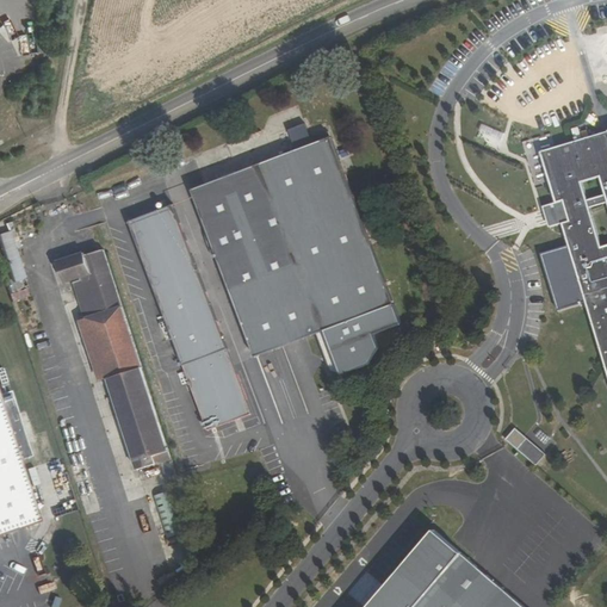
[(11,53),(25,50),(23,35),(8,37),(11,53)]
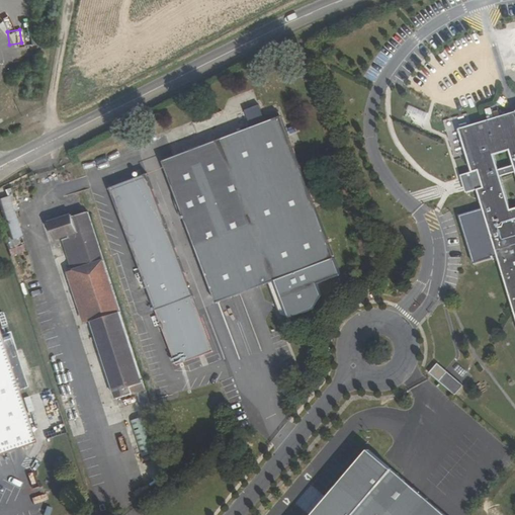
[(400,110),(412,115),(417,102),(405,97),(400,110)]
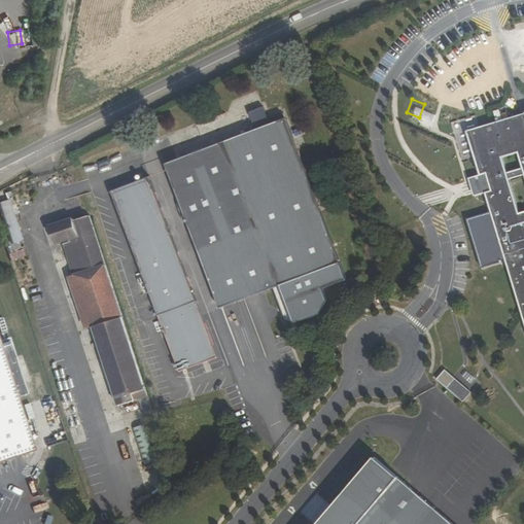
[(428,121),(432,109),(424,106),(420,118),(428,121)]
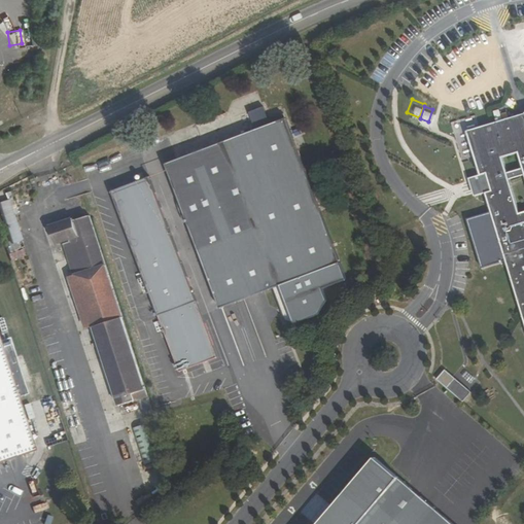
[(347,279),(285,116),(166,162),(220,306),(273,286),(286,319),(292,317),(295,321),(321,313),(327,299),(323,285),(347,279)]
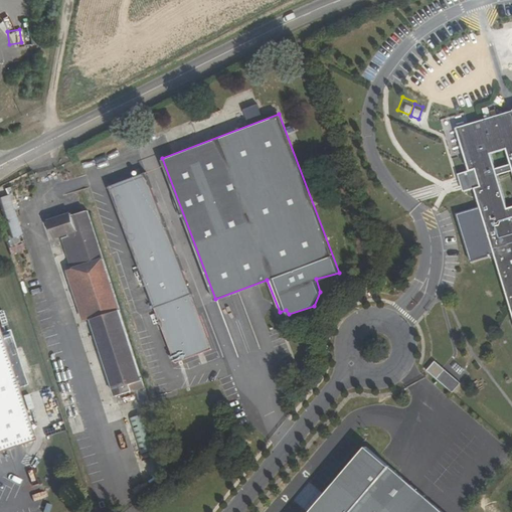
[(511,117),(456,135),(467,172),(511,324),(511,117)]
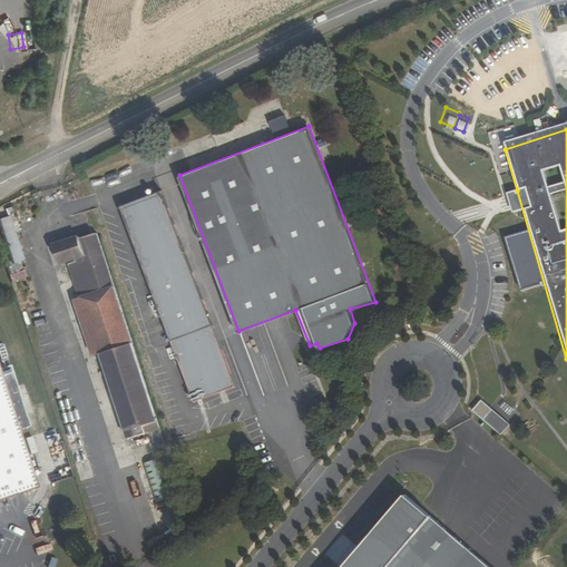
[(191,400),(232,384),(158,189),(117,205),(191,400)]
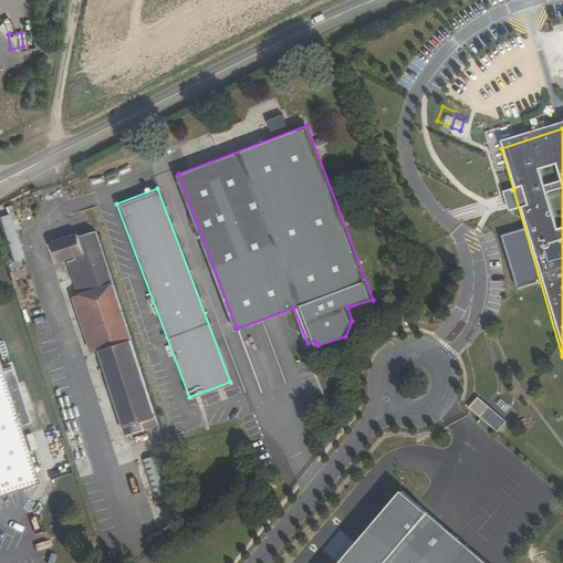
[(7,215),(0,217),(0,240),(13,237),(12,230),(17,229),(14,222),(9,225),(7,215)]
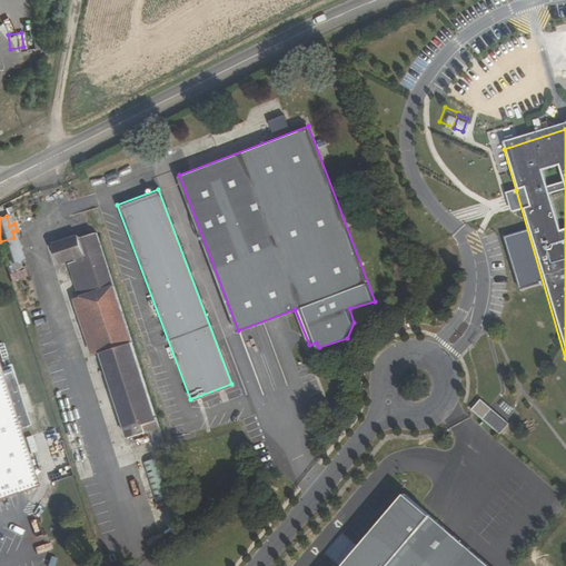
[(67,260),(76,289),(96,349),(122,436),(156,425),(92,229),(75,236),(73,232),(50,240),(57,261),(67,260)]
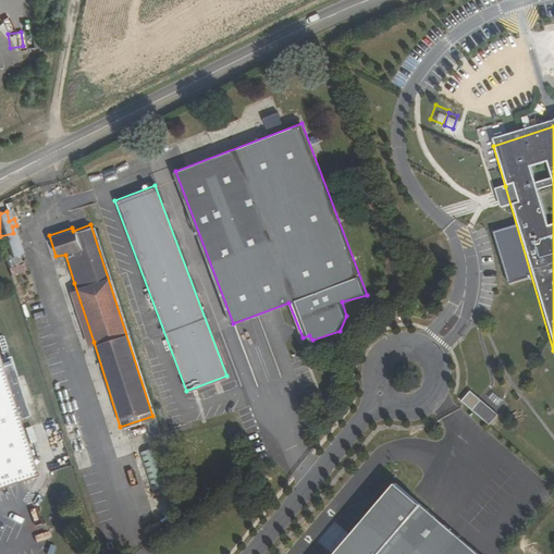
[(94,342),(74,283),(66,286),(85,344),(94,342)]
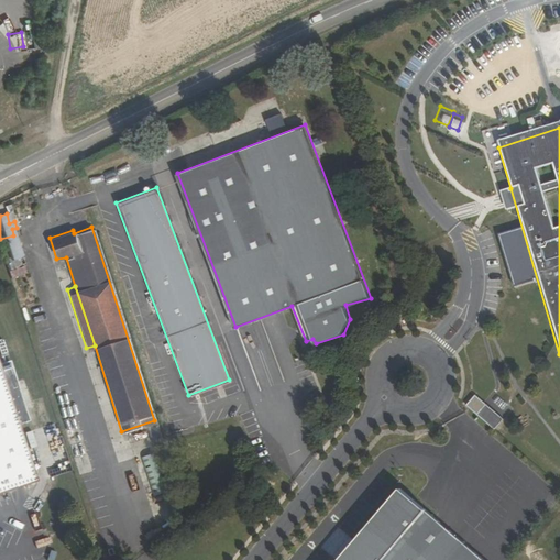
[(0,491),(37,479),(19,423),(30,419),(9,357),(0,359),(0,491)]
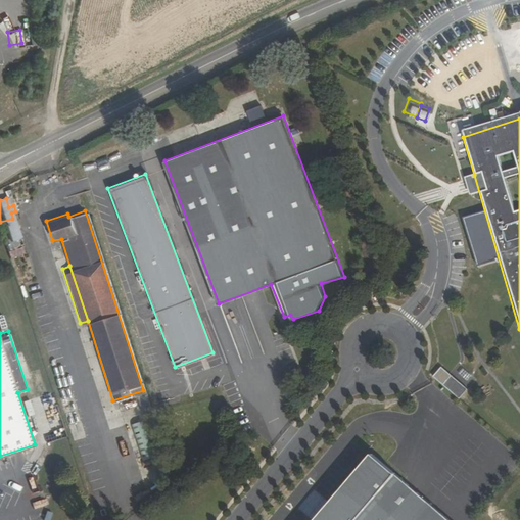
[(437,366),(429,375),(456,397),(464,388),(437,366)]
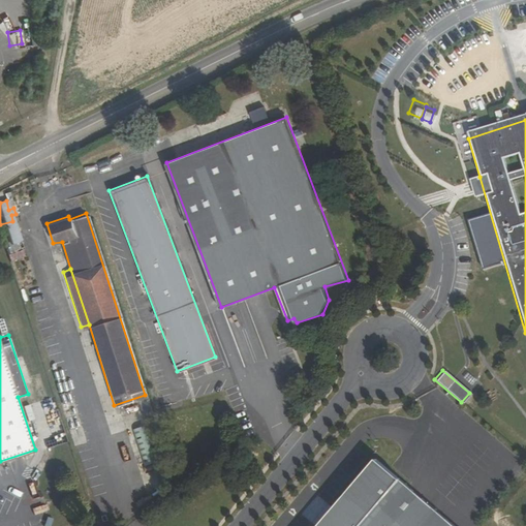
[(119,408),(121,416),(136,413),(134,406),(119,408)]
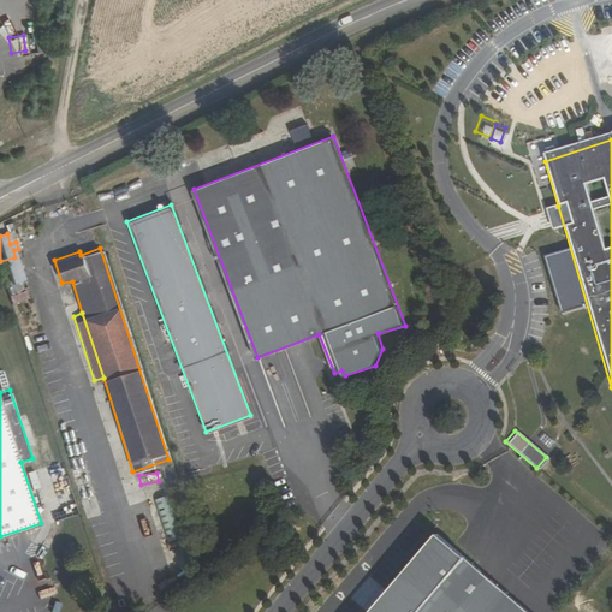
[(150,495),(164,536),(178,533),(165,491),(150,495)]
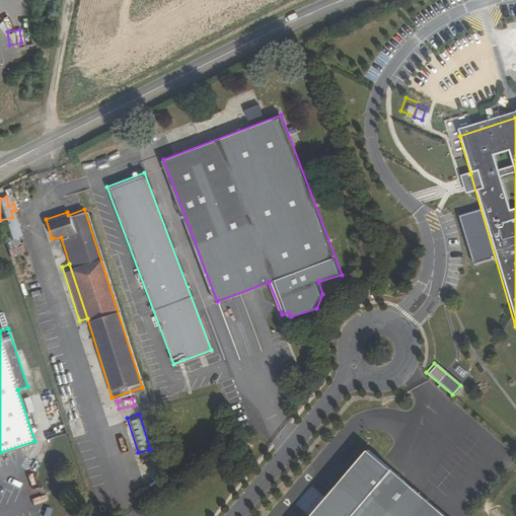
[(444,515),(366,449),(325,497),(326,497),(329,500),(313,515),(444,515)]
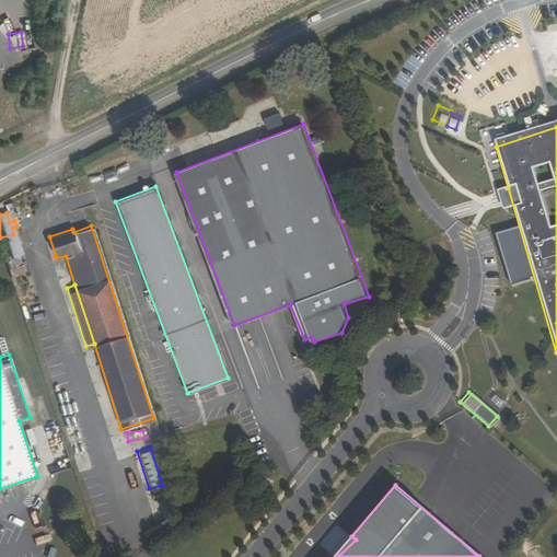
[(352,536),(334,556),(338,556),(356,540),(352,536)]
